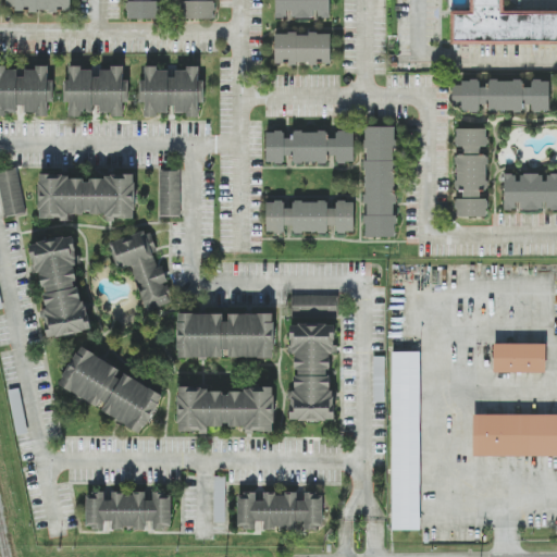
[(15,12),(72,12),(72,0),(5,0),(5,5),(15,5),(15,12)]
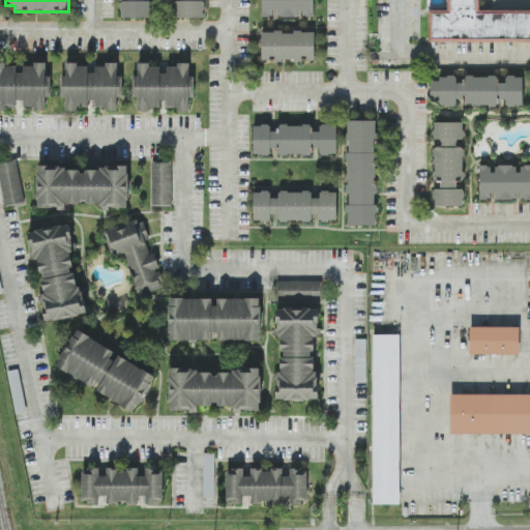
[(151,18),(151,0),(120,0),(120,18),(151,18)]
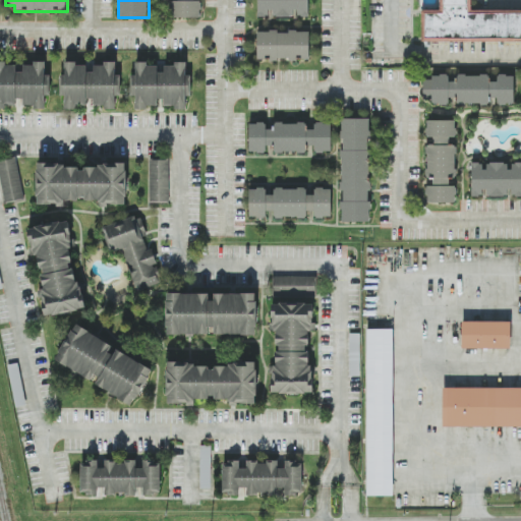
[(170,0),(171,18),(201,18),(200,0),(170,0)]
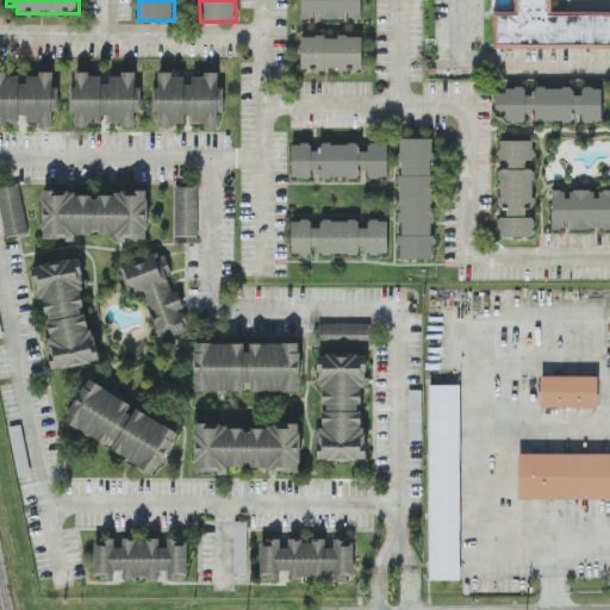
[(362,20),(362,0),(302,0),(302,20),(362,20)]
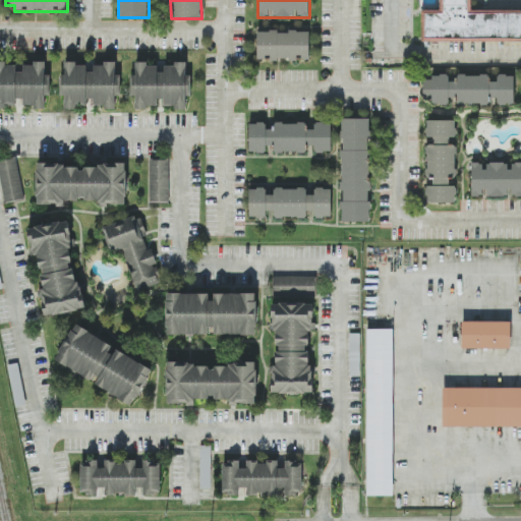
[(471,0),(440,0),(440,9),(420,9),(421,42),(520,42),(520,8),(471,8),(471,0)]
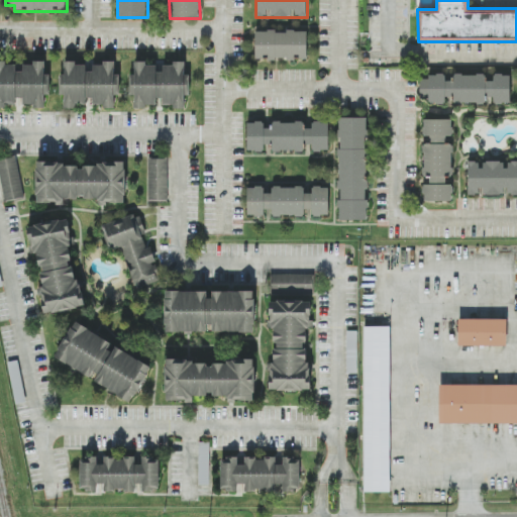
[(307,29),(254,29),(254,61),(307,61),(307,29)]
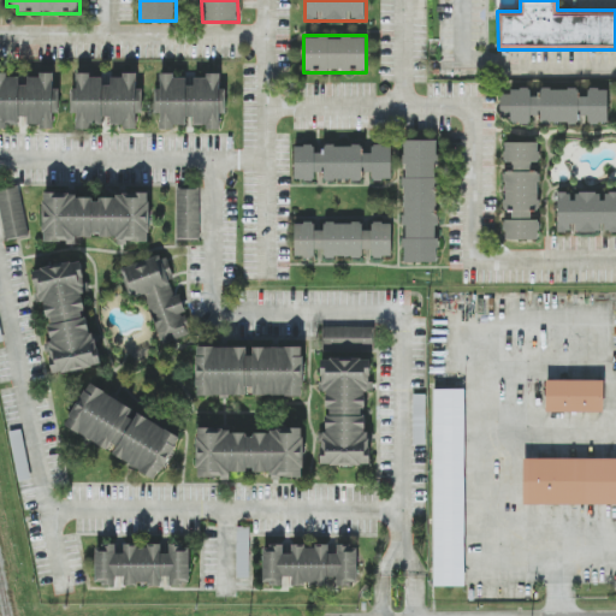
[(58,84),(53,84),(53,73),(0,72),(0,128),(58,129),(58,84)]
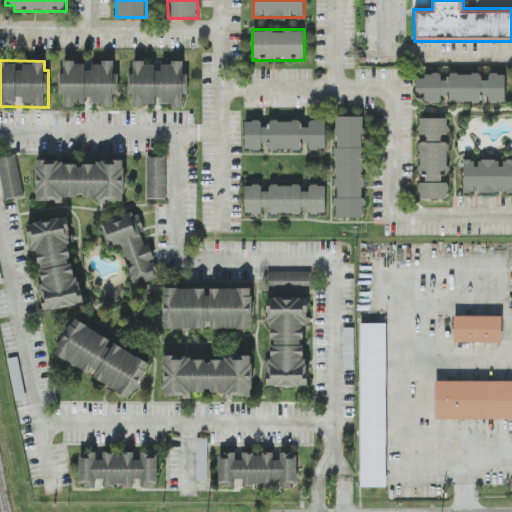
[(116,60),(89,61),(89,60),(60,61),(61,107),(91,106),(91,107),(117,106),(116,60)]
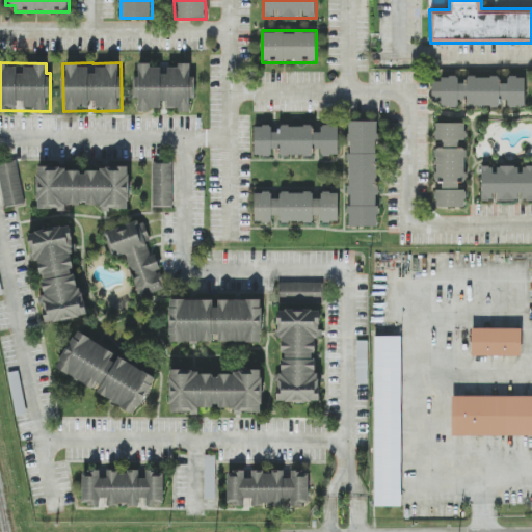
[(193,63),(164,63),(138,63),(138,76),(134,76),(135,111),(164,110),(164,111),(193,110),(193,63)]
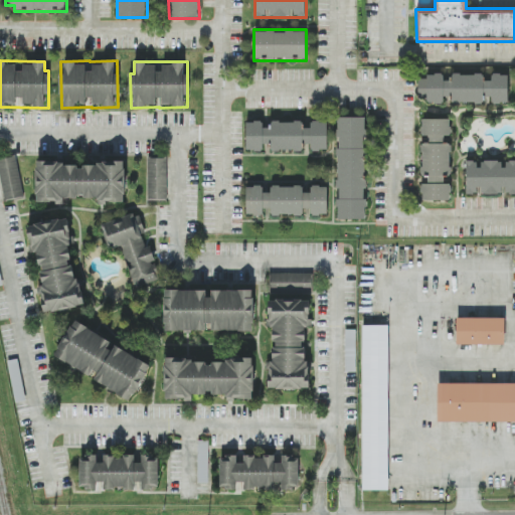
[(418,73),(418,103),(508,104),(508,74),(418,73)]
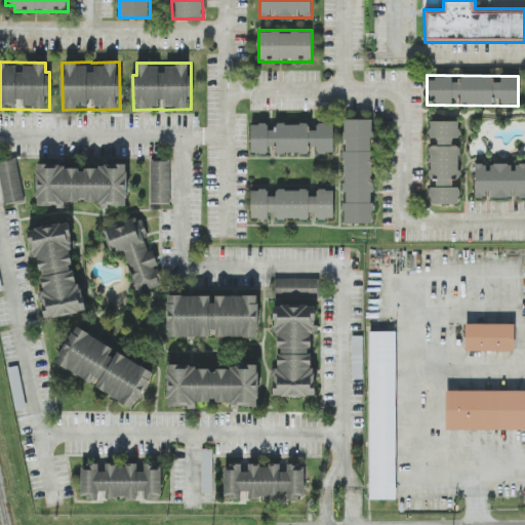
[(373,118),(342,118),(342,224),(373,224),(373,118)]
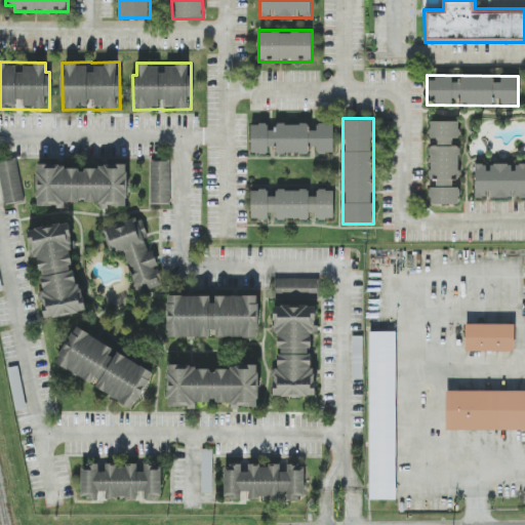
[(429,204),(460,204),(460,120),(429,120),(429,204)]
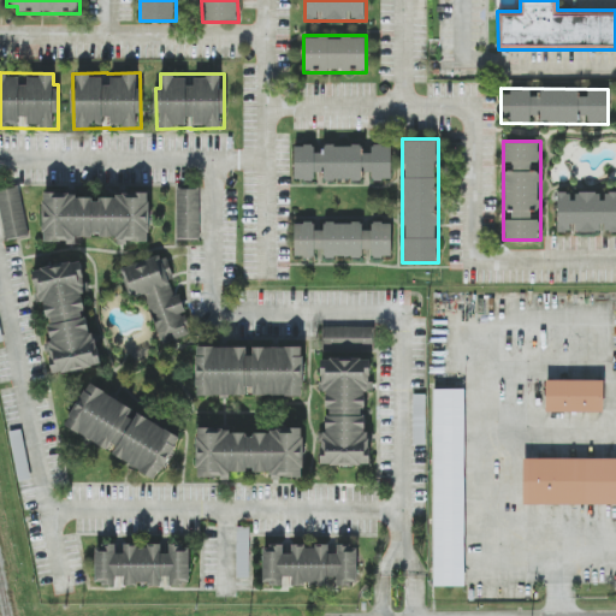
[(392,144),(295,143),(294,181),(392,182),(392,144)]
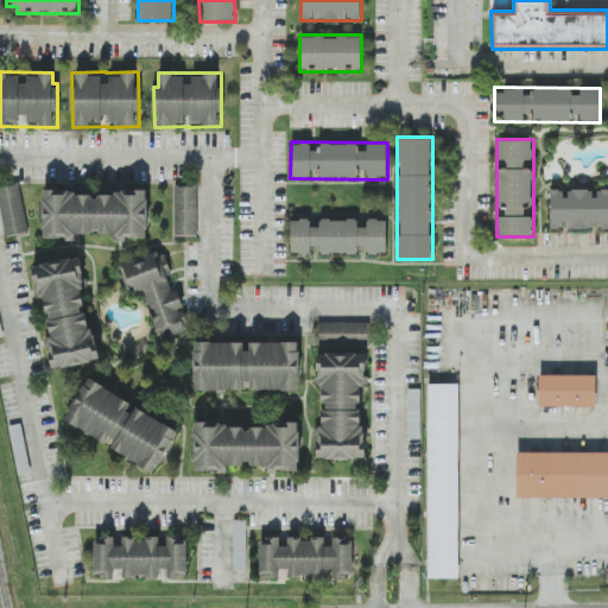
[(0,187),(0,204),(7,238),(29,232),(18,183),(0,187)]
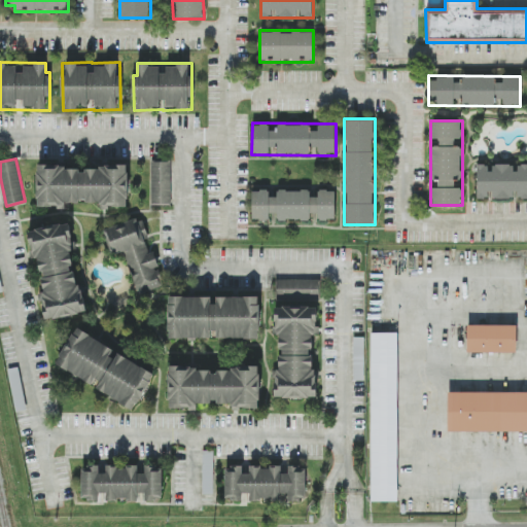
[(151,204),(170,204),(170,160),(151,160),(151,204)]
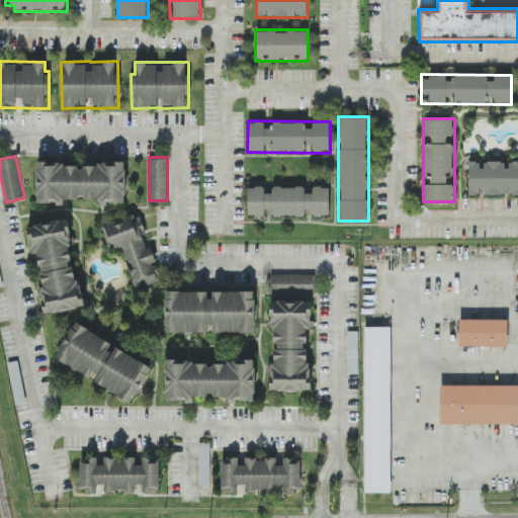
[(517,160),(468,160),(468,195),(517,195),(517,160)]
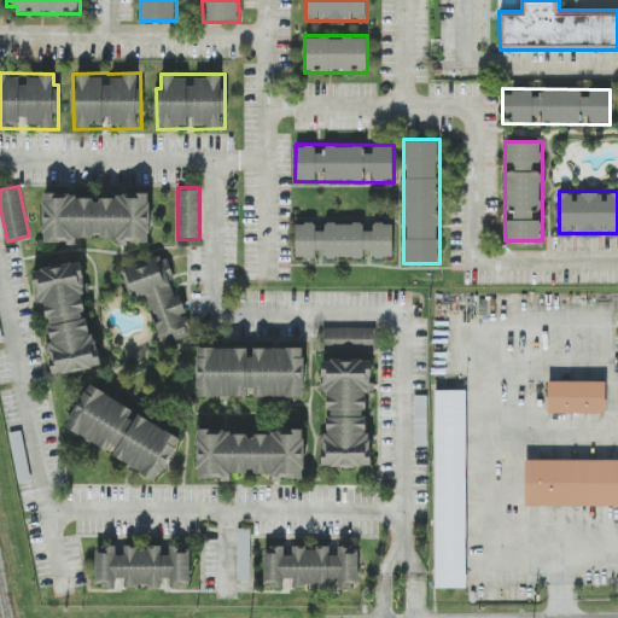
[(44,242),(150,240),(150,192),(42,194),(44,242)]
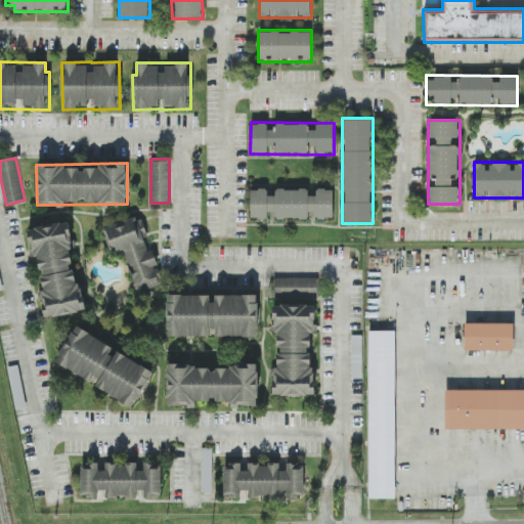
[(334,187),(251,188),(251,219),(334,219),(334,187)]
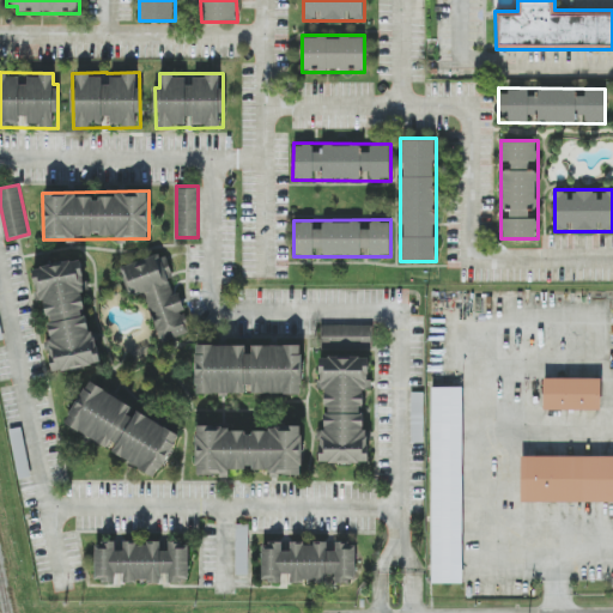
[(190,333),(167,252),(120,266),(128,295),(144,291),(159,341),(190,333)]
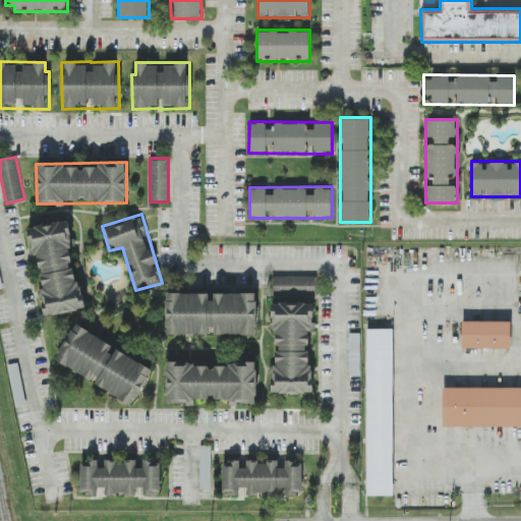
[(43,315),(82,310),(69,220),(31,225),(43,315)]
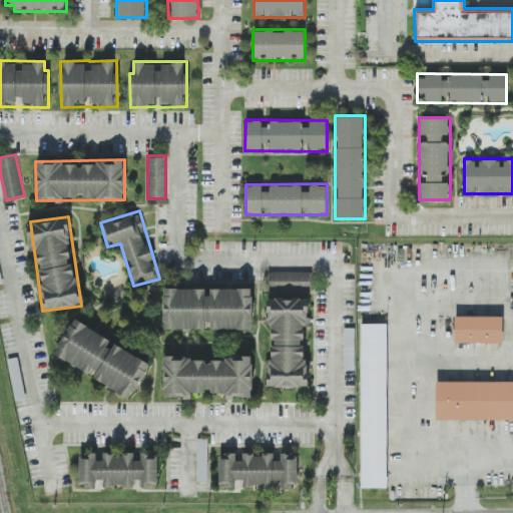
[(269,272),(269,291),(312,291),(312,272),(269,272)]
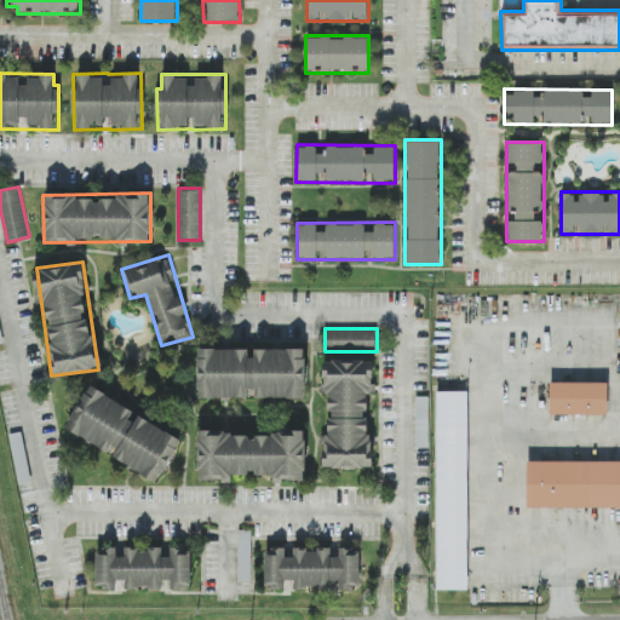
[(305,348),(197,348),(197,399),(305,399),(305,348)]
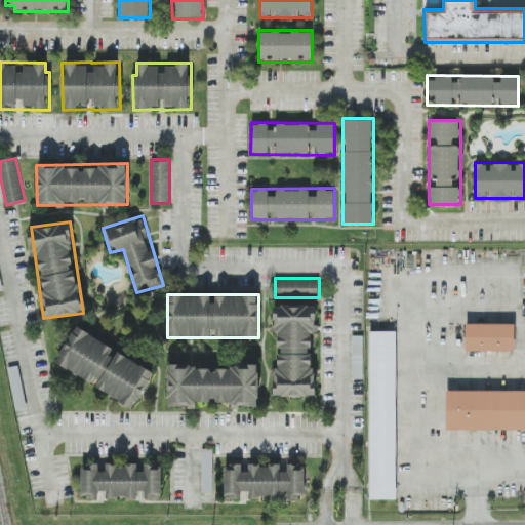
[(314,396),(315,334),(316,334),(316,305),(274,304),(273,396),(314,396)]
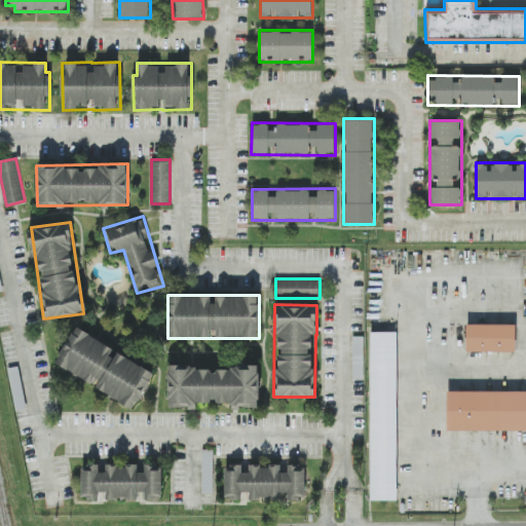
[(516,324),(465,324),(465,350),(516,350),(516,324)]
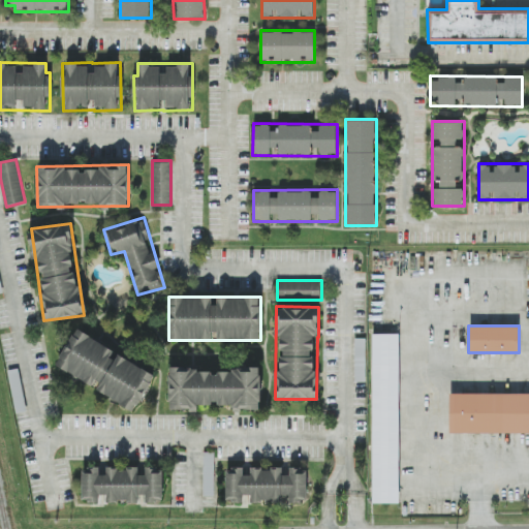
[(55,367),(135,410),(156,372),(75,329),(55,367)]
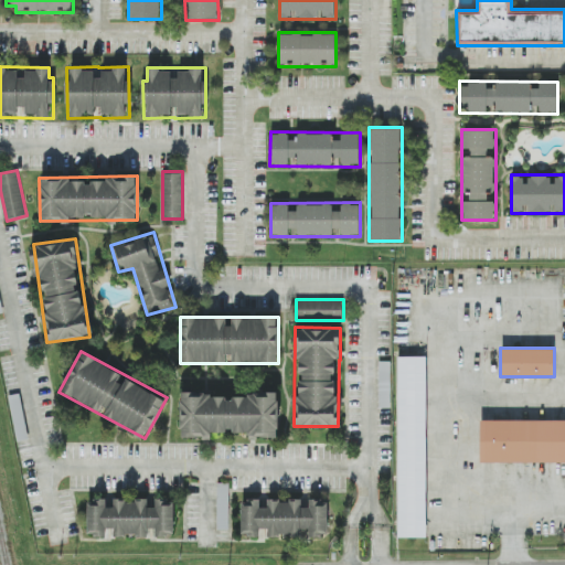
[(426,354),(397,354),(397,536),(426,536),(426,354)]
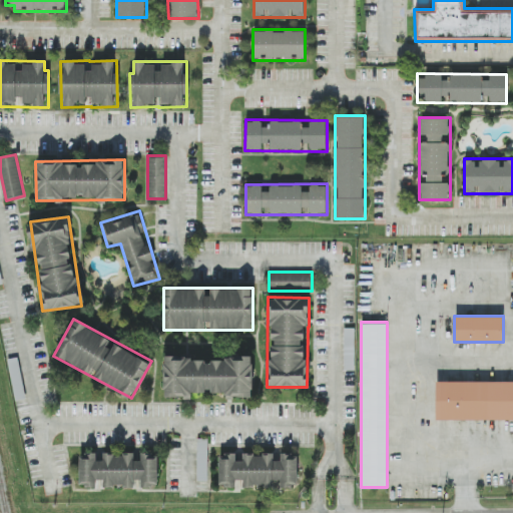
[(163,396),(252,397),(253,356),(164,355),(163,396)]
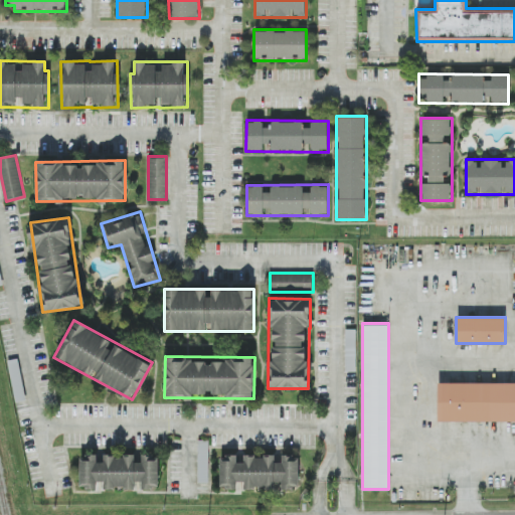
[(514,384),(438,384),(438,421),(514,421),(514,384)]
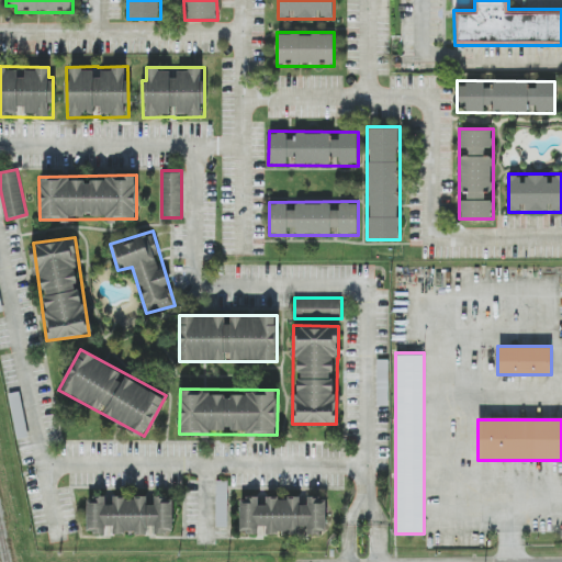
[(227,480),(216,480),(216,525),(227,525),(227,480)]
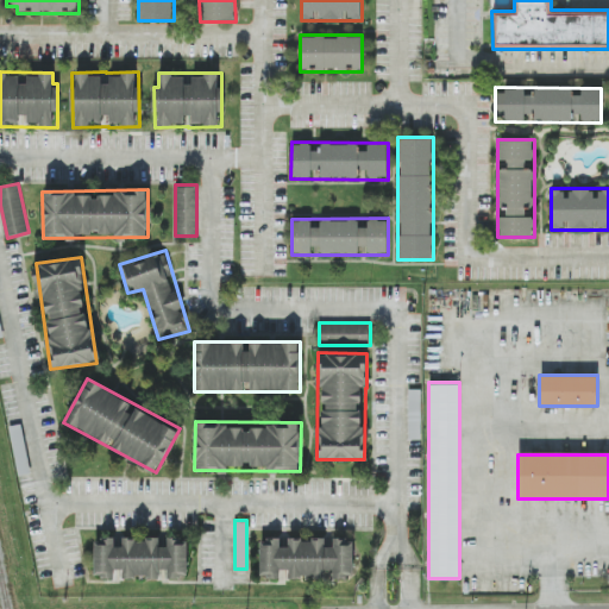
[(187,538),(94,537),(94,578),(187,578),(187,538)]
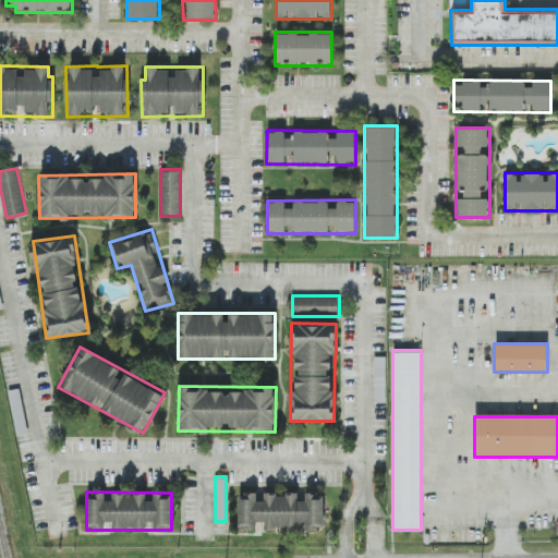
[(238,493),(238,530),(324,531),(324,493),(238,493)]
